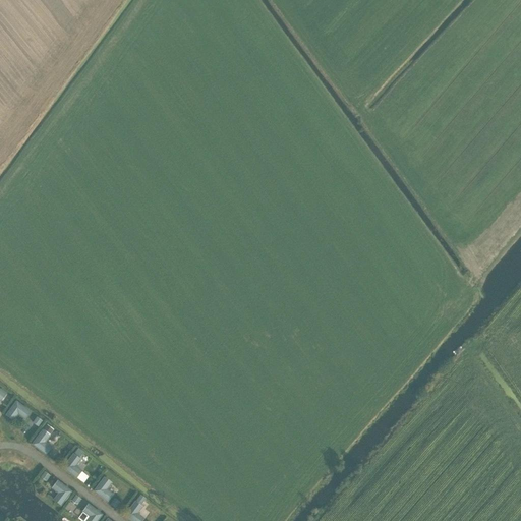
[(31,413),(16,403),(6,416),(13,422),(18,415),(24,420),(31,413)]
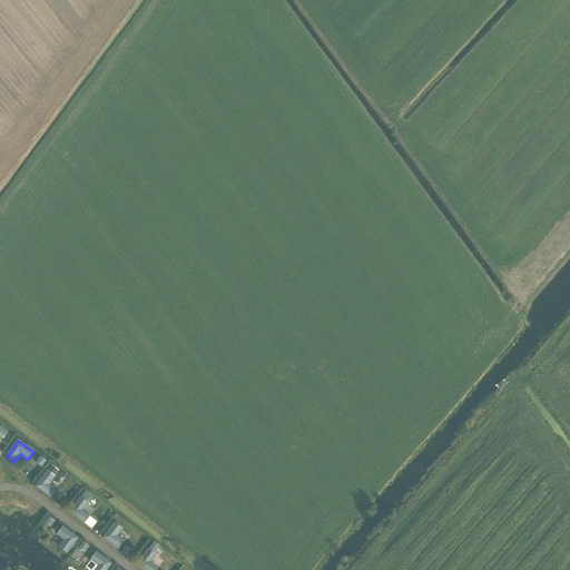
[(56,479),(47,472),(35,488),(50,500),(57,491),(50,485),(56,479)]
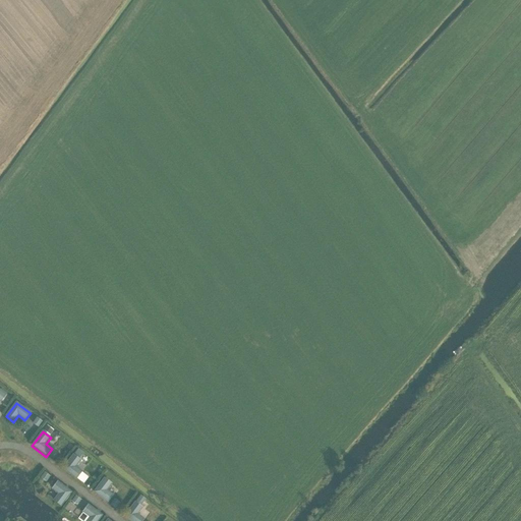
[(81,461),(73,455),(63,469),(77,480),(82,472),(76,468),(81,461)]
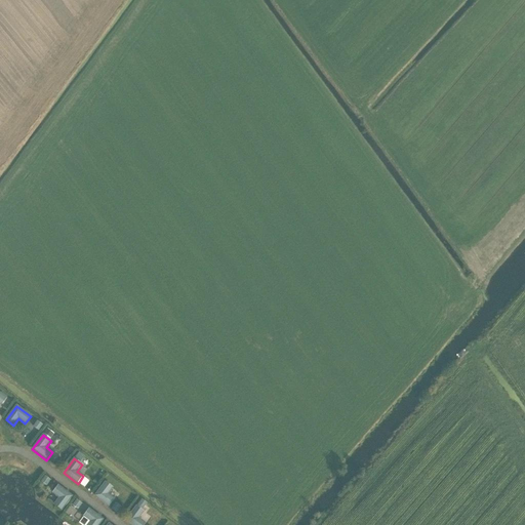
[(113,488),(106,483),(94,496),(109,508),(115,500),(108,495),(113,488)]
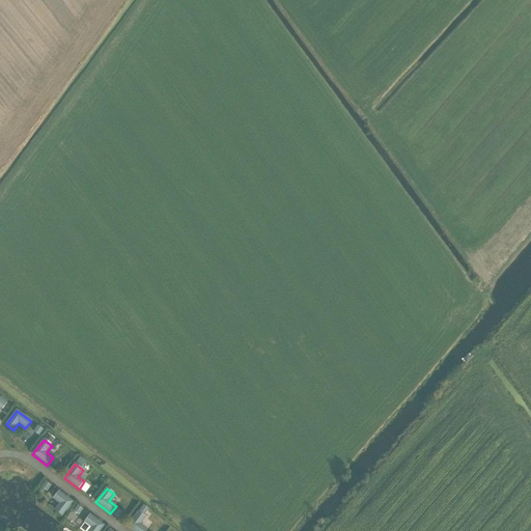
[(74,502),(59,492),(53,499),(60,504),(55,510),(62,516),(74,502)]
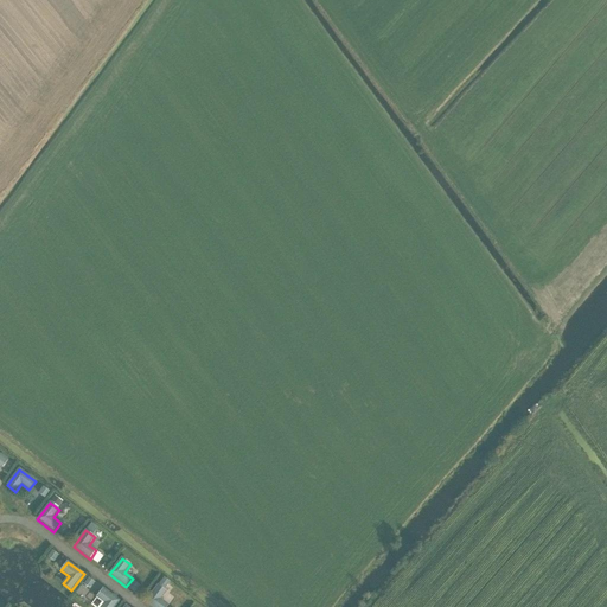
[(95,594),(89,588),(96,581),(89,573),(82,579),(88,586),(80,594),(87,602),(95,594)]
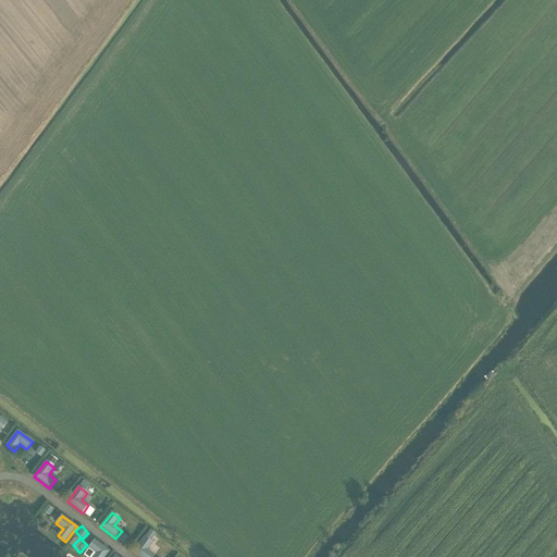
[(153,544),(145,537),(134,553),(139,556),(153,556),(155,556),(148,551),(153,544)]
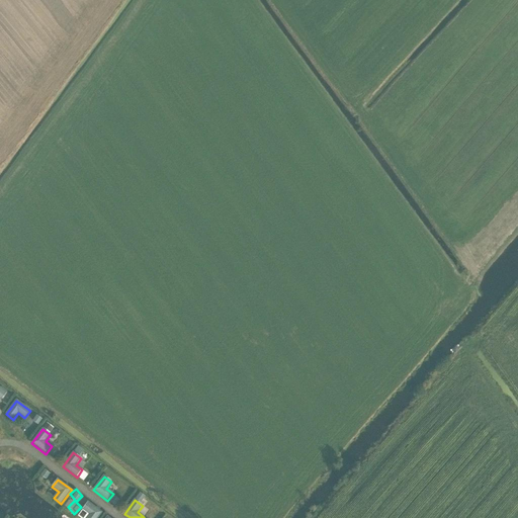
[(98,517),(102,513),(88,502),(82,510),(89,515),(86,517),(98,517)]
